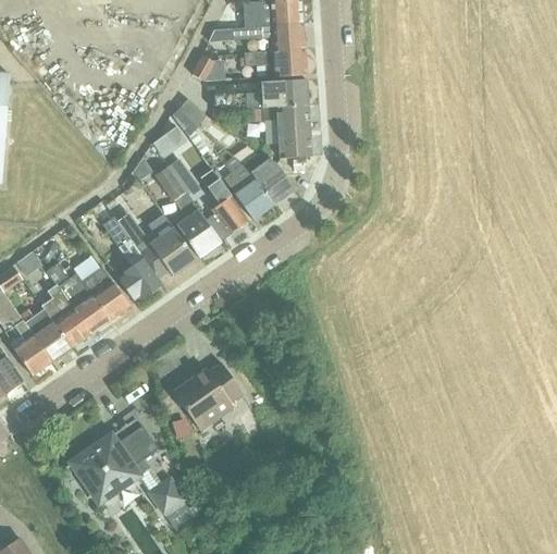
[(243,2),(229,2),(214,28),(302,23),(300,0),(273,0),(260,1),(261,13),(244,14),(243,2)]
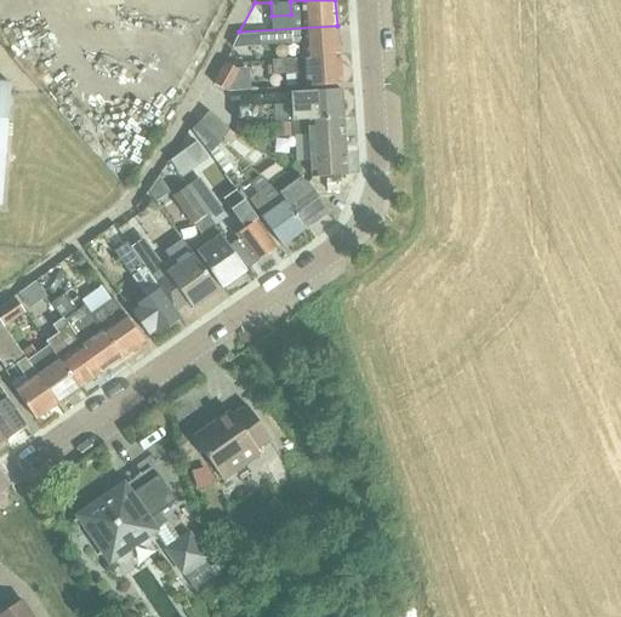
[(239,32),(233,44),(305,40),(305,56),(339,55),(337,26),(239,32)]
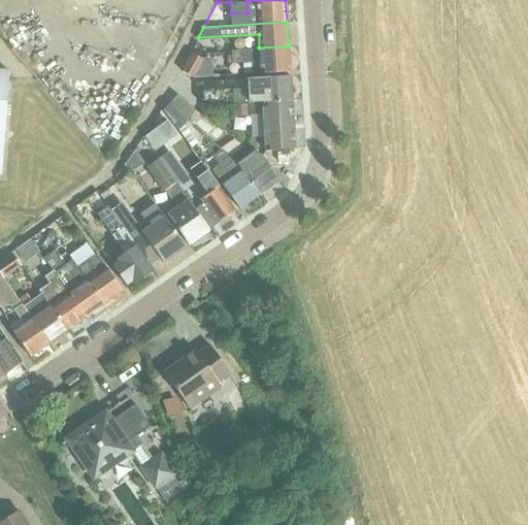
[(259,47),(232,50),(233,61),(260,60),(261,72),(290,70),(288,46),(259,47)]
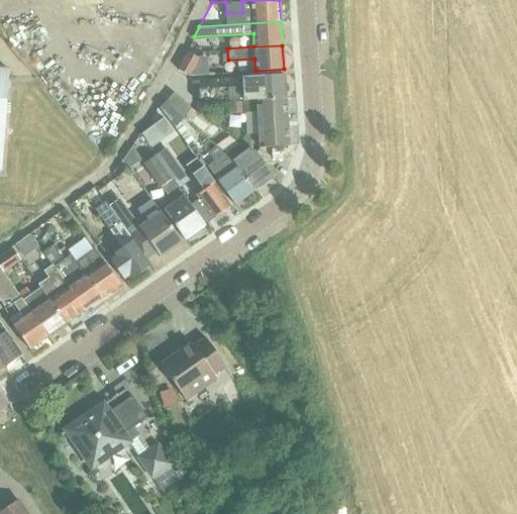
[(188,48),(178,66),(191,74),(209,73),(208,55),(198,55),(188,48)]
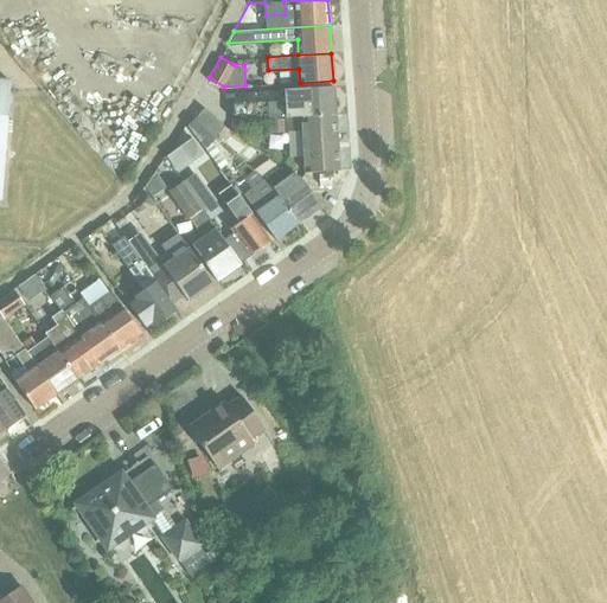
[(286,98),(232,102),(234,119),(301,114),(301,116),(336,114),(333,87),(300,89),(285,89),(286,98)]
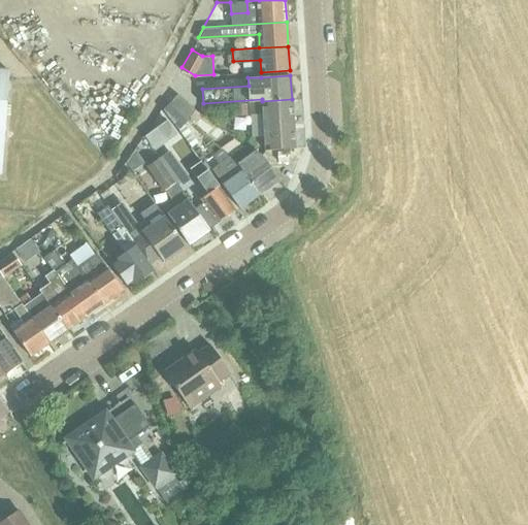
[(170,101),(188,117),(195,108),(178,93),(170,101)]
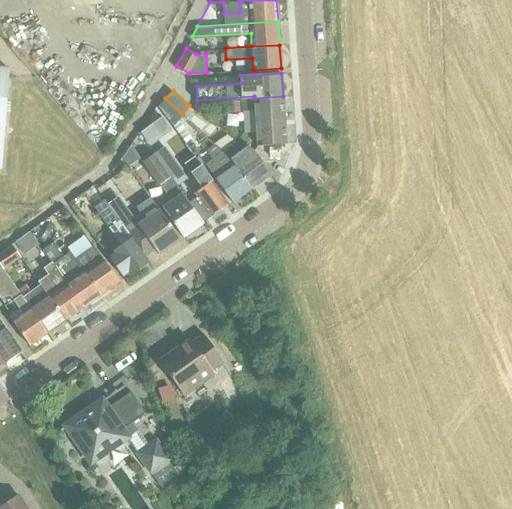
[(254,98),(256,121),(257,145),(285,143),(284,119),(283,96),(254,98)]
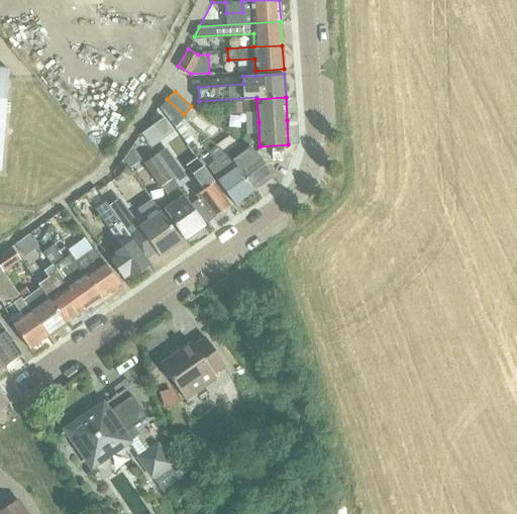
[(232,159),(234,162),(253,188),(273,175),(255,151),(241,140),(225,152),(232,159)]
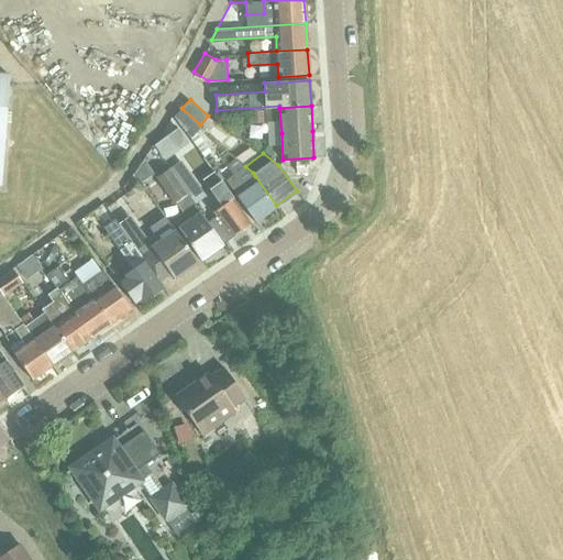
[(203,156),(192,164),(203,178),(202,179),(221,205),(213,210),(217,216),(212,219),(208,222),(222,242),(231,235),(232,237),(252,222),(242,209),(233,197),(214,171),(203,156)]
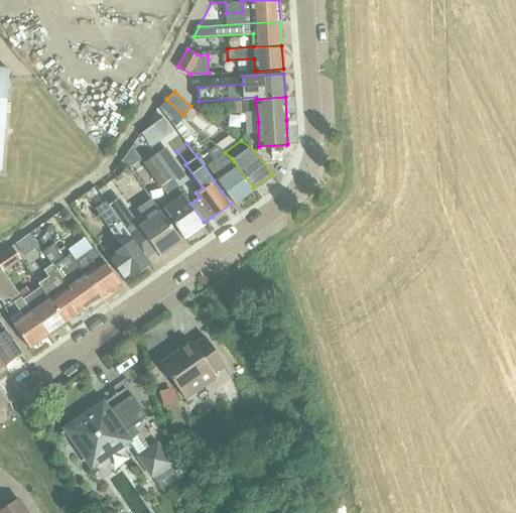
[(165,146),(155,153),(177,184),(187,177),(165,146)]
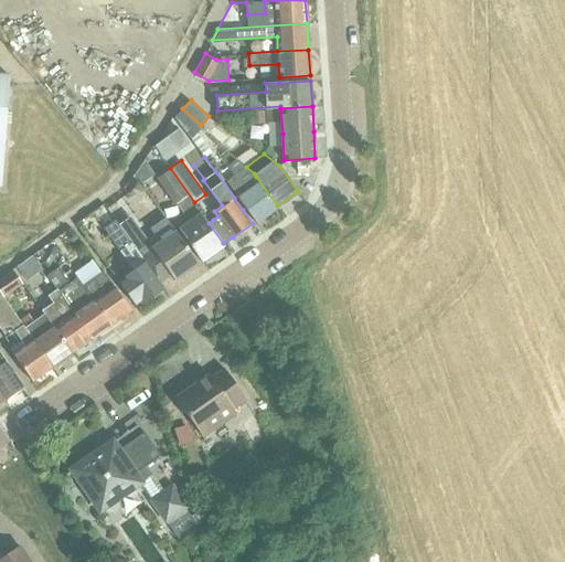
[(237,195),(256,221),(277,205),(256,177),(254,173),(246,167),(237,173),(242,178),(236,181),(224,165),(215,171),(234,198),(237,195)]
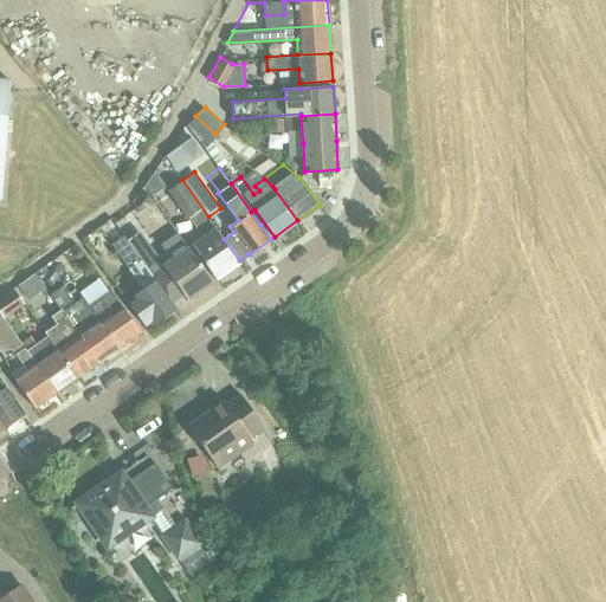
[(186,234),(217,278),(217,279),(240,263),(239,260),(224,239),(208,217),(182,180),(169,189),(188,217),(189,215),(197,227),(186,234)]
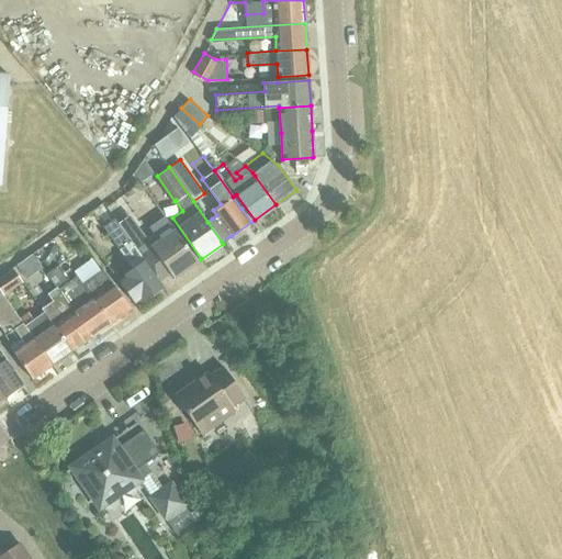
[(144,171),(128,185),(143,201),(158,188),(144,171)]
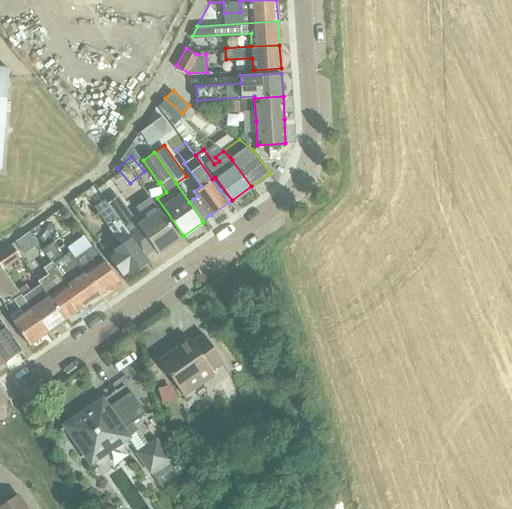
[(126,207),(135,202),(125,184),(116,189),(126,207)]
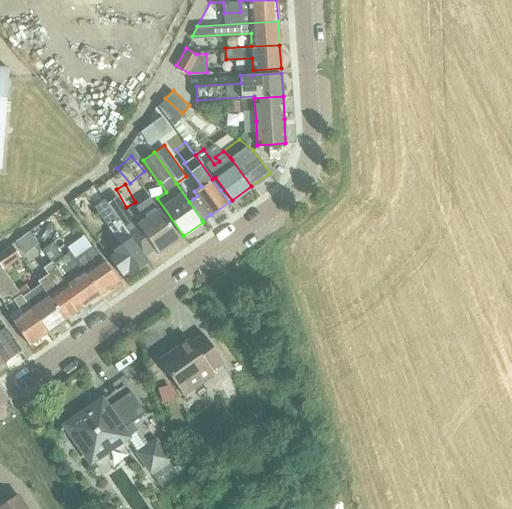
[(130,211),(119,219),(145,254),(154,248),(158,253),(180,237),(150,196),(137,206),(141,212),(133,217),(130,211)]
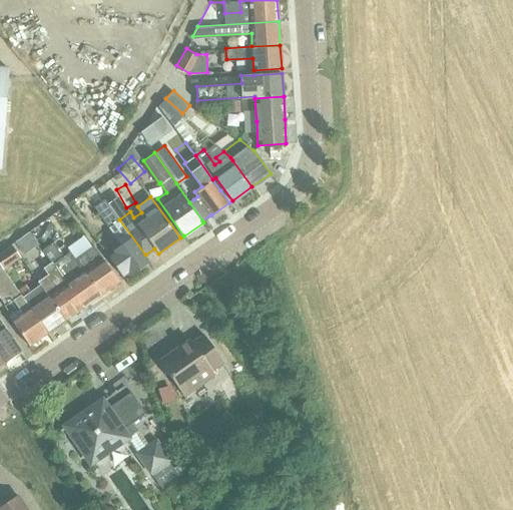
[(145,255),(119,219),(104,198),(94,206),(120,243),(111,249),(113,251),(108,256),(123,276),(127,273),(129,274),(148,260),(145,255)]
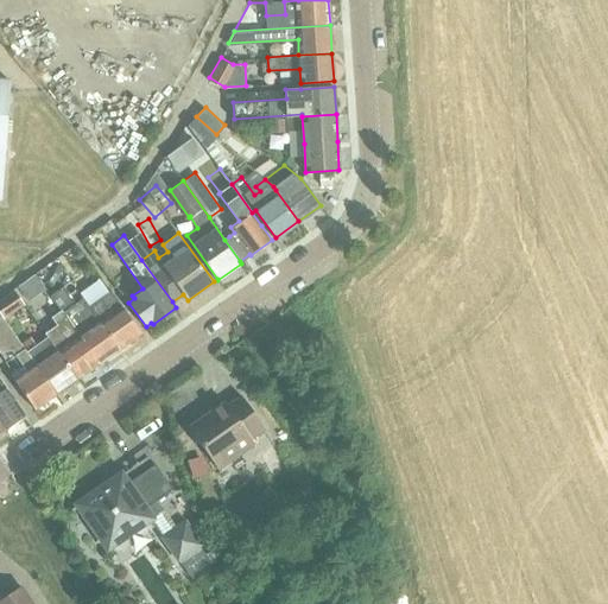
[(107,266),(86,279),(94,293),(115,280),(107,266)]
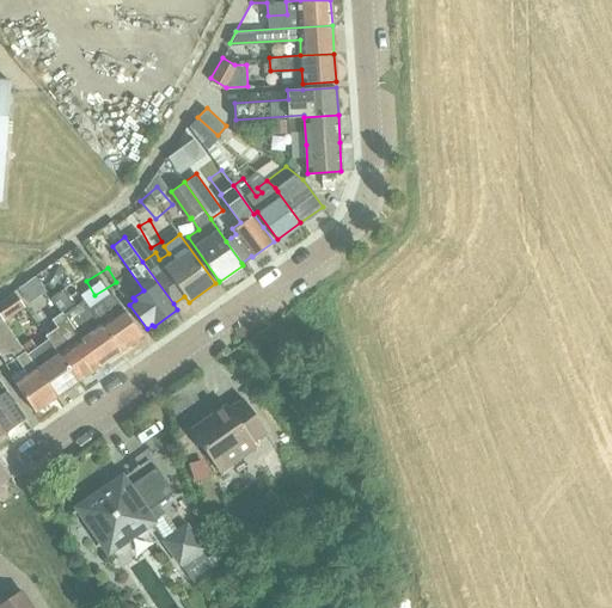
[(36,275),(19,287),(30,302),(47,289),(36,275)]
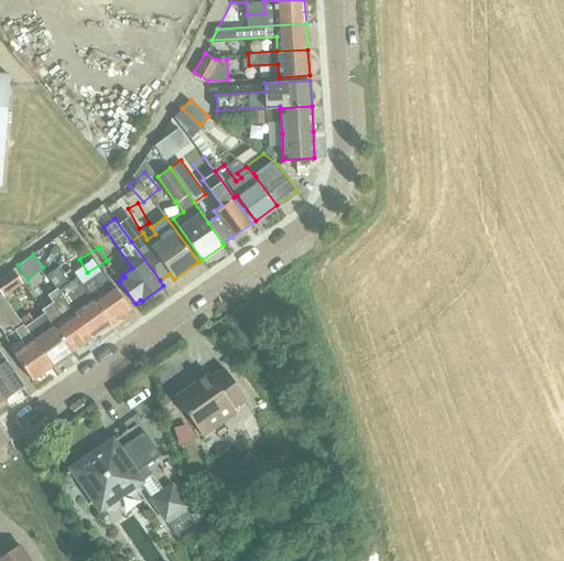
[(102,269),(83,282),(78,276),(71,281),(60,265),(47,274),(56,287),(91,336),(111,323),(131,309),(102,269)]
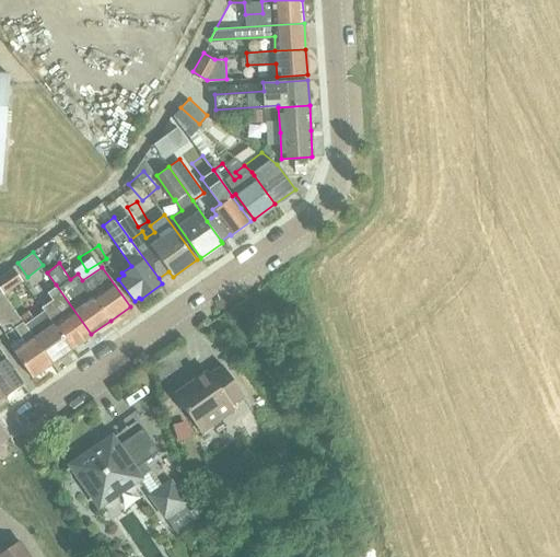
[(0,275),(0,288),(3,292),(22,279),(13,267),(0,275)]
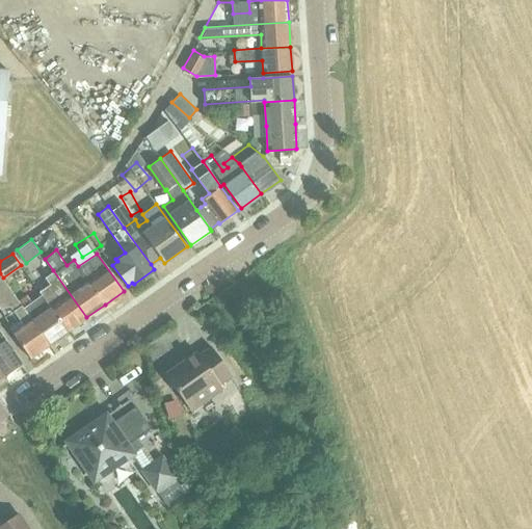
[(50,283),(40,290),(42,294),(68,331),(86,317),(53,270),(45,276),(47,280),(50,283)]
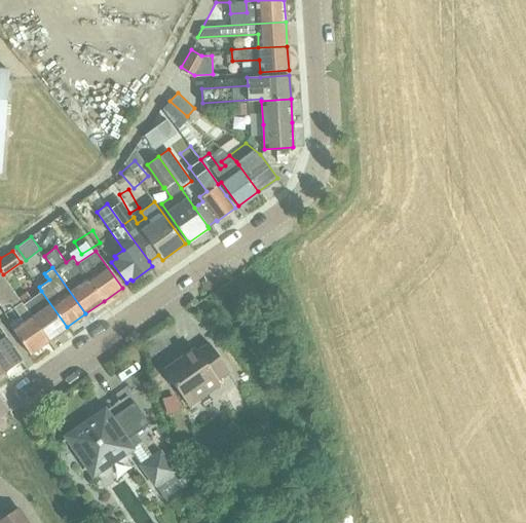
[(48,340),(19,296),(0,270),(0,303),(1,304),(10,302),(19,314),(10,321),(12,330),(30,353),(48,340)]
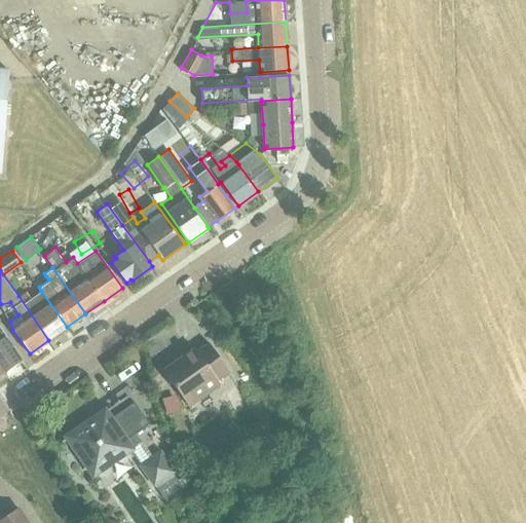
[(27,290),(19,296),(48,340),(67,327),(41,291),(32,297),(27,290)]
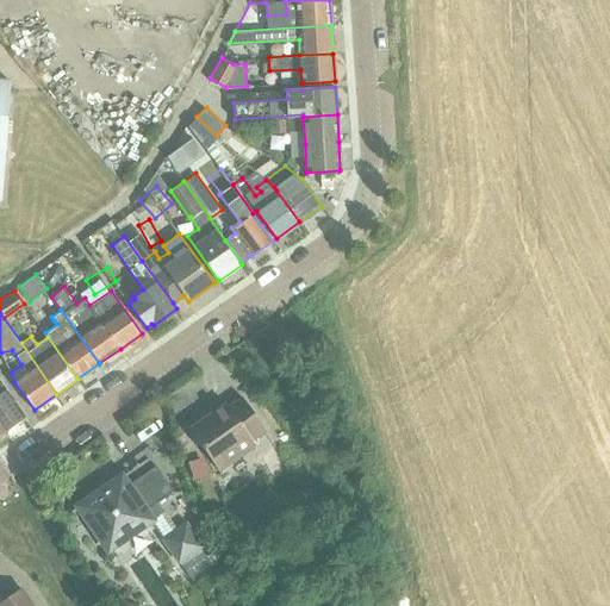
[(0,422),(6,430),(25,417),(0,380),(0,422)]
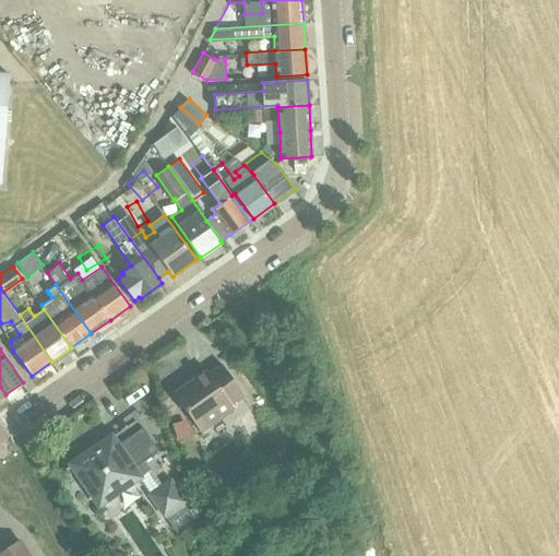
[(197,377),(174,392),(177,397),(177,400),(181,406),(183,406),(200,430),(204,436),(223,423),(219,417),(233,407),(234,410),(248,400),(244,394),(222,363),(210,371),(207,369),(197,377)]
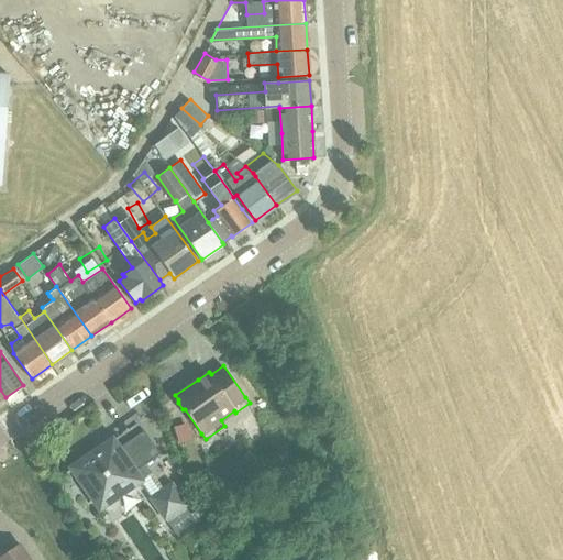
[(118,447),(113,440),(119,436),(118,435),(66,471),(67,472),(74,468),(100,506),(140,479),(134,470),(161,452),(144,429),(118,447)]
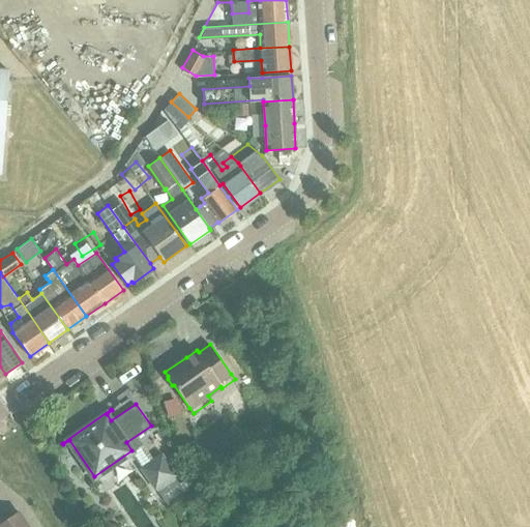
[(174,473),(162,455),(143,467),(155,486),(174,473)]
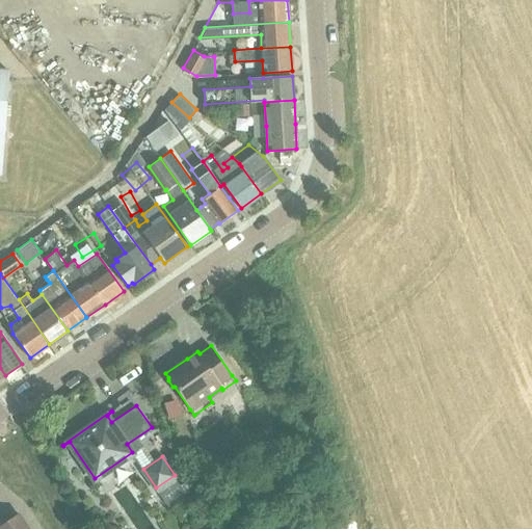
[(30,528),(20,512),(0,525),(0,528),(30,528)]
